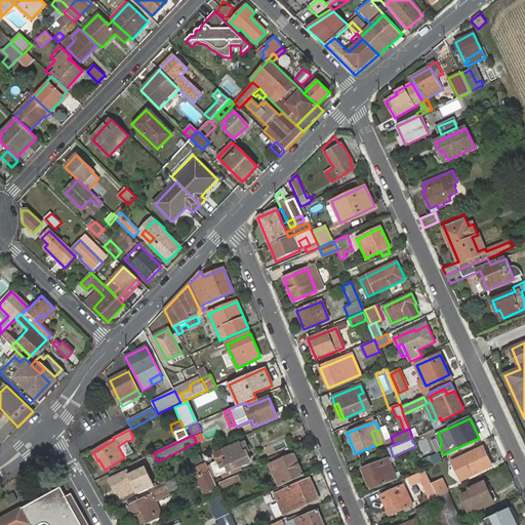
[(426,438),(417,442),(423,455),(433,451),(426,438)]
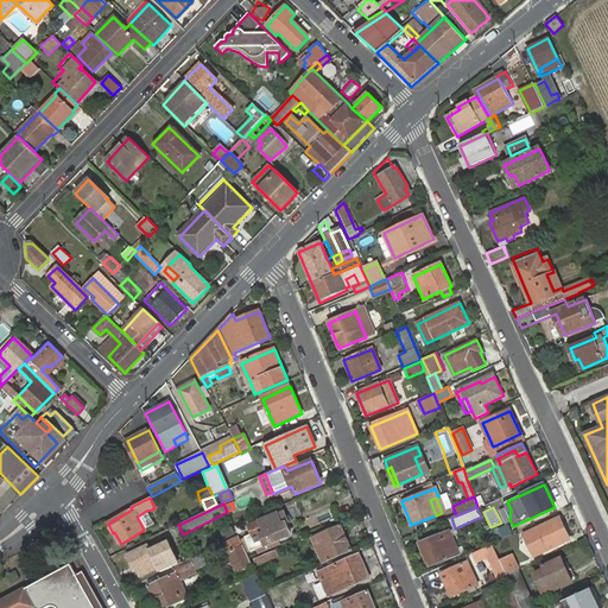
[(137,517),(144,530),(153,525),(146,511),(137,517)]
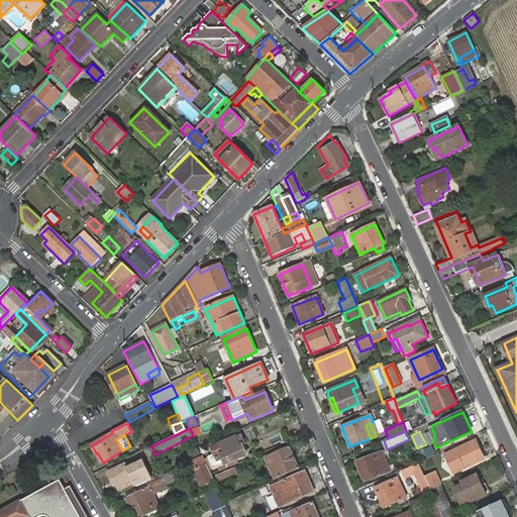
[(238,435),(234,437),(238,446),(243,445),(238,435)]
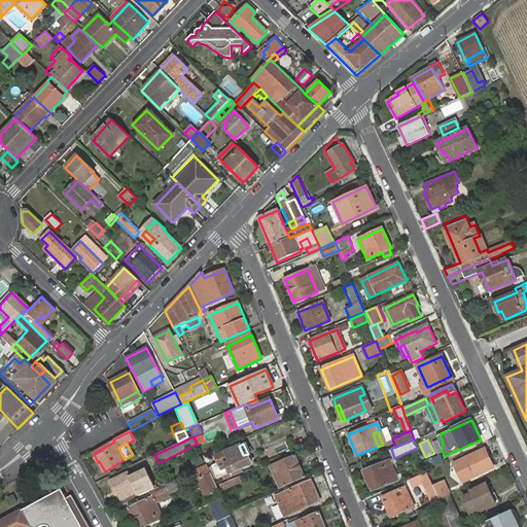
[(243,455),(239,446),(215,455),(219,463),(212,465),(217,477),(252,463),(248,454),(243,455)]
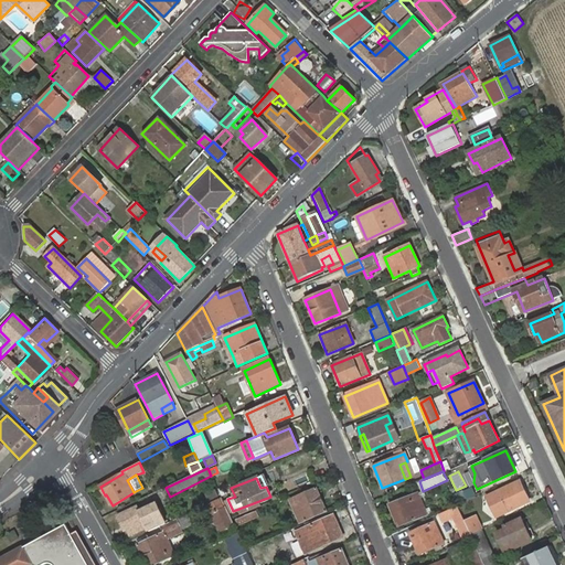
[(520,481),(500,490),(487,497),(497,518),(529,502),(520,481)]
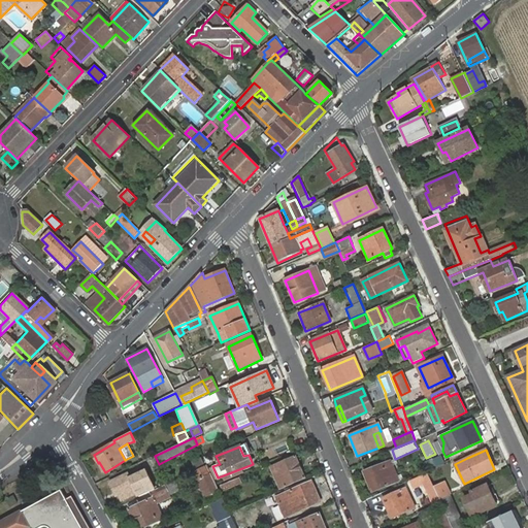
[(270,467),(279,489),(305,477),(297,456),(270,467)]
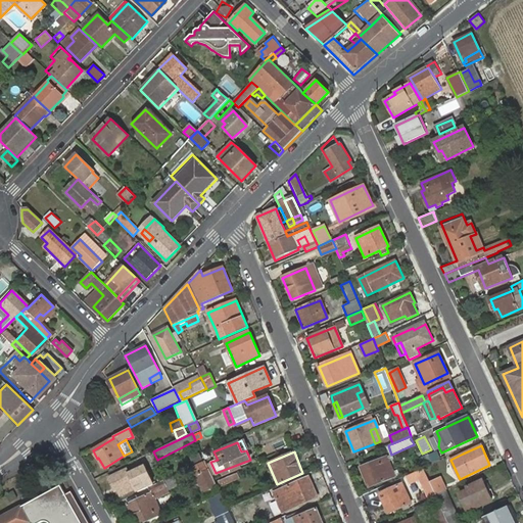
[(422,465),(439,459),(437,452),(420,458),(422,465)]
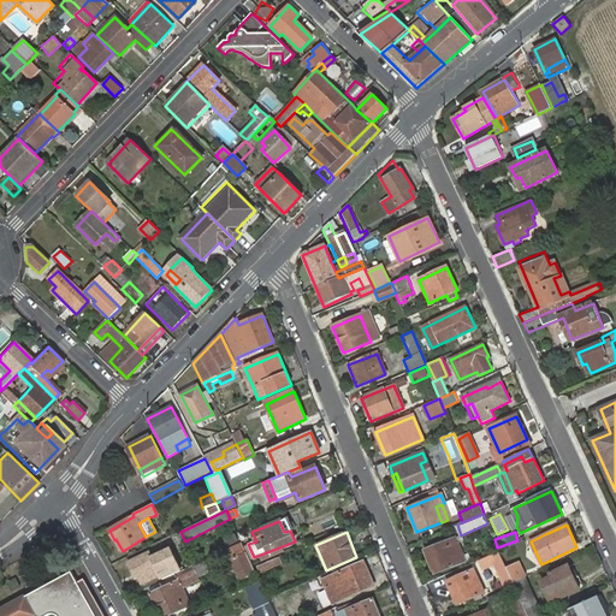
[(235,534),(219,542),(223,549),(238,542),(235,534)]
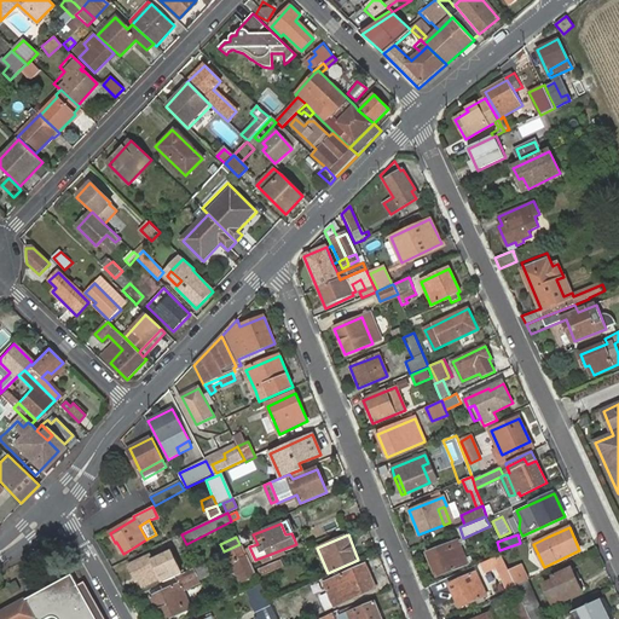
[(427,553),(437,576),(468,562),(466,557),(455,561),(450,549),(453,548),(451,542),(427,553)]
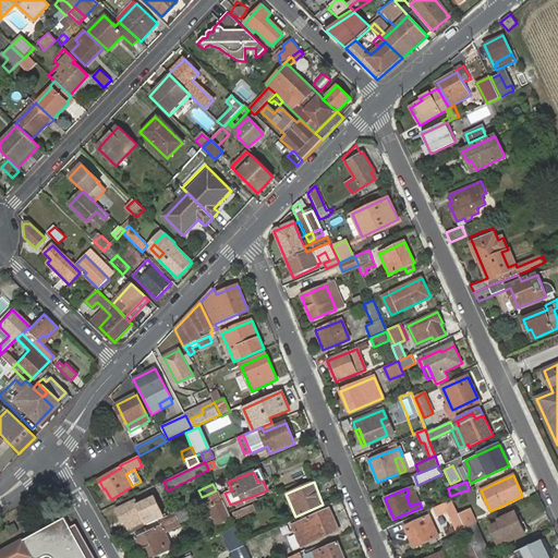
[(230,516),(223,501),(222,502),(218,495),(213,498),(216,506),(210,508),(217,522),(230,516)]
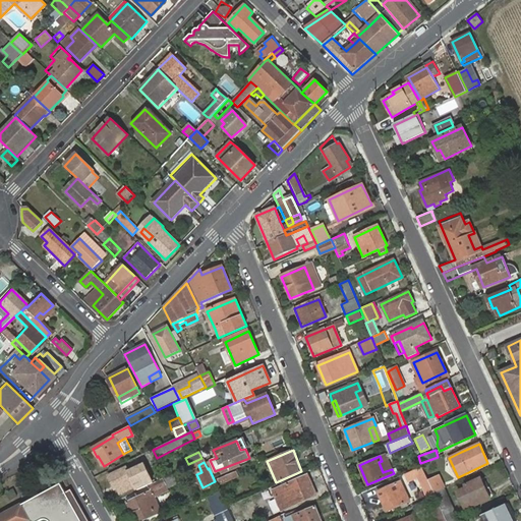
[(109,476),(113,484),(116,483),(121,495),(148,481),(143,471),(138,473),(134,464),(109,476)]
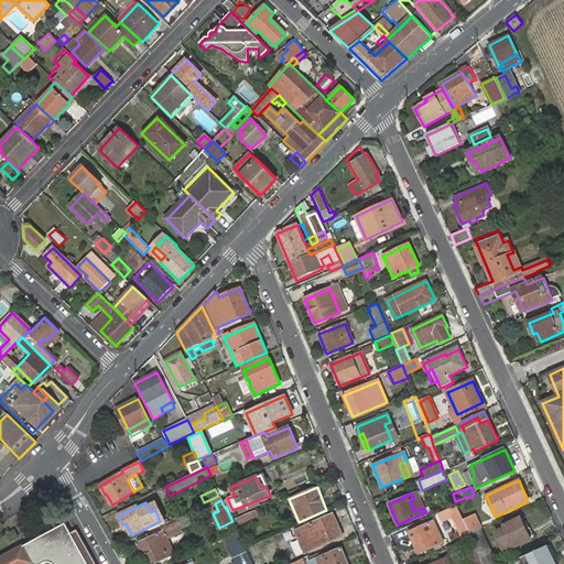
[(464,520),(461,512),(457,505),(438,513),(442,521),(453,516),(463,539),(470,534),(464,520)]
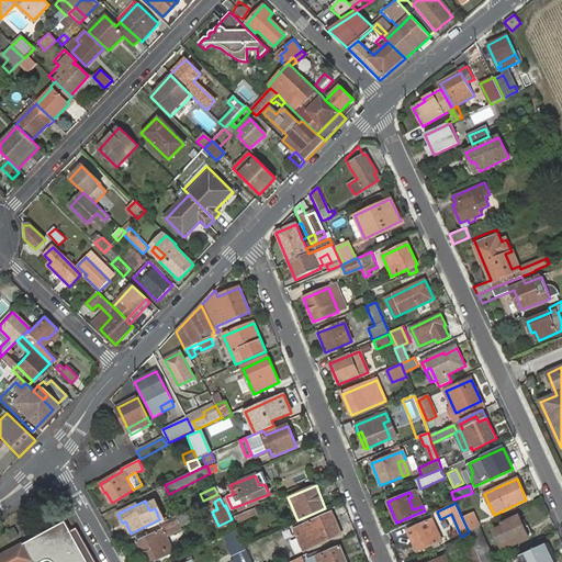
[(255,508),(235,517),(237,521),(257,514),(255,508)]
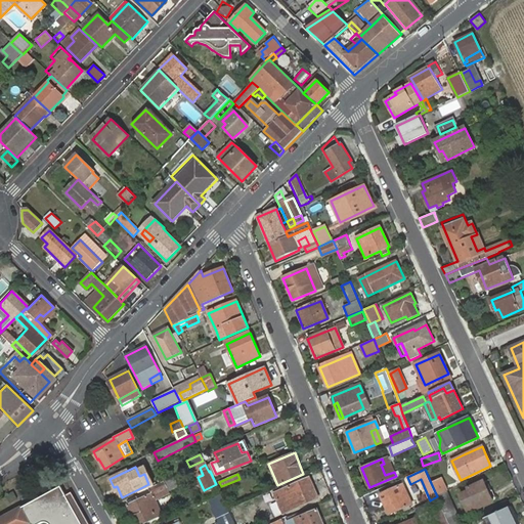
[(173,477),(165,481),(170,491),(178,487),(173,477)]
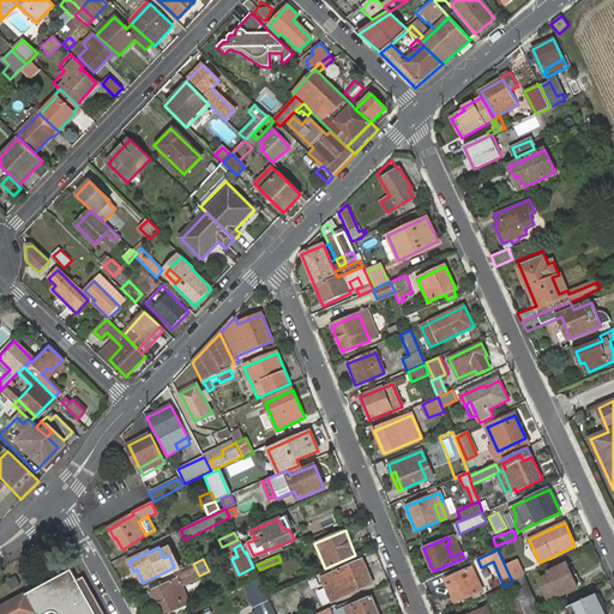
[(363,560),(321,577),(331,602),(373,585),(363,560)]
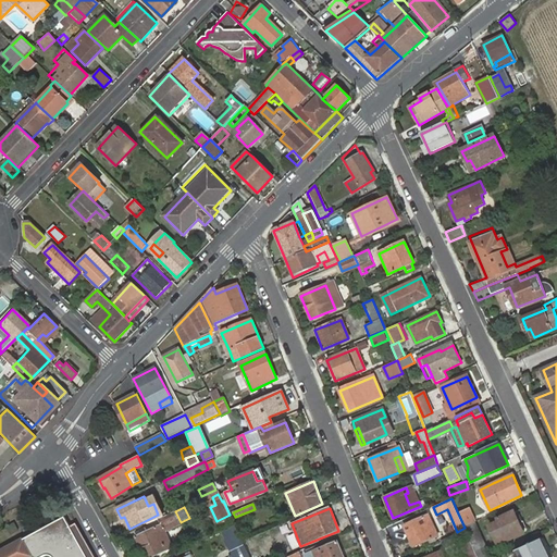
[(469,508),(458,514),(465,528),(474,523),(475,522),(469,508)]
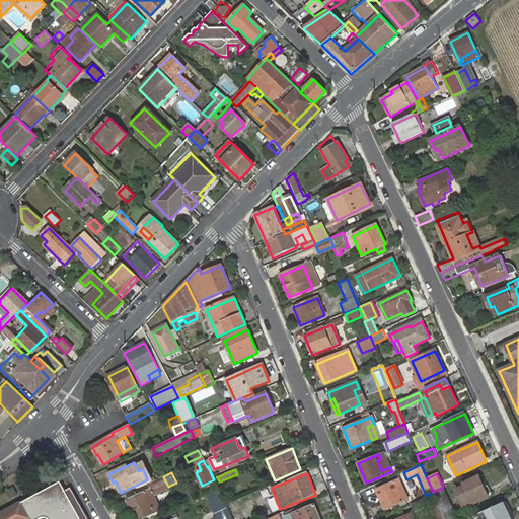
[(162,476),(148,484),(151,490),(127,501),(135,518),(140,518),(160,510),(154,495),(167,489),(162,476)]
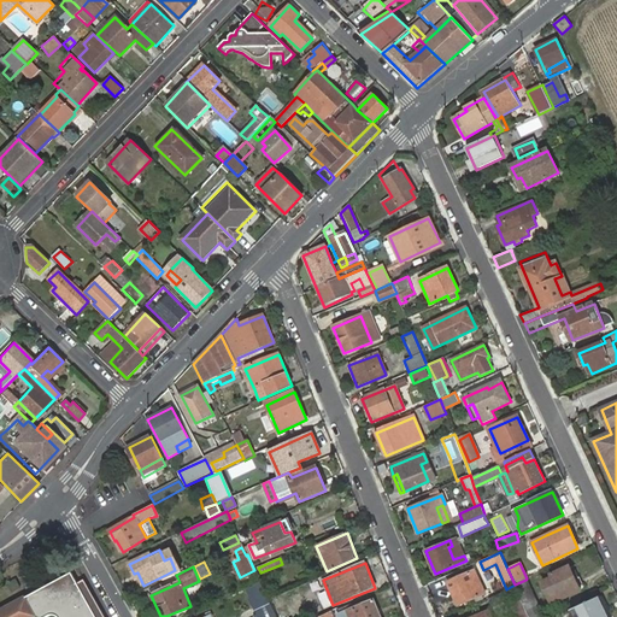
[(553,579),(544,583),(552,603),(580,591),(569,568),(552,576),(553,579)]
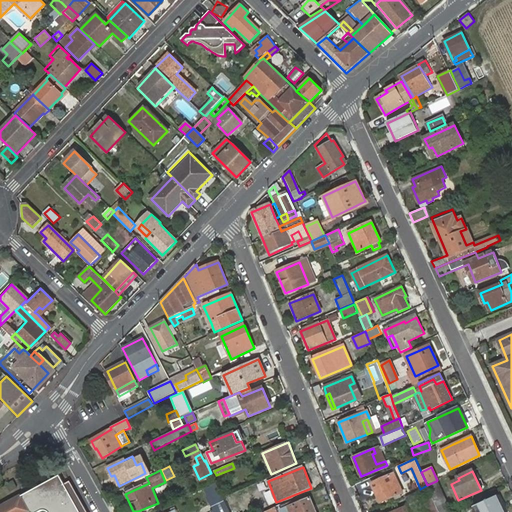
[(372,483),(380,503),(402,493),(393,474),(372,483)]
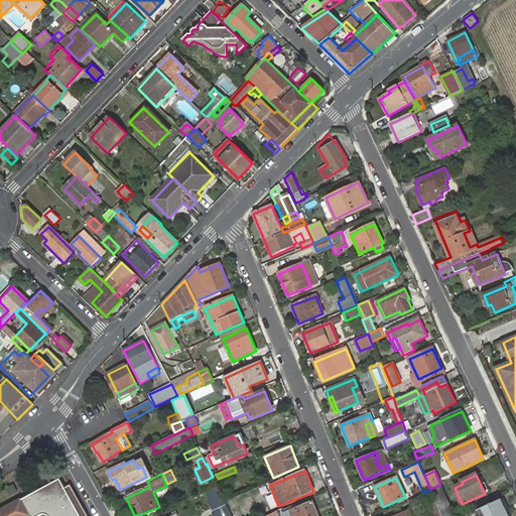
[(81,515),(60,479),(22,499),(30,514),(31,515),(39,515),(40,515),(44,514),(49,515),(48,515),(81,515)]
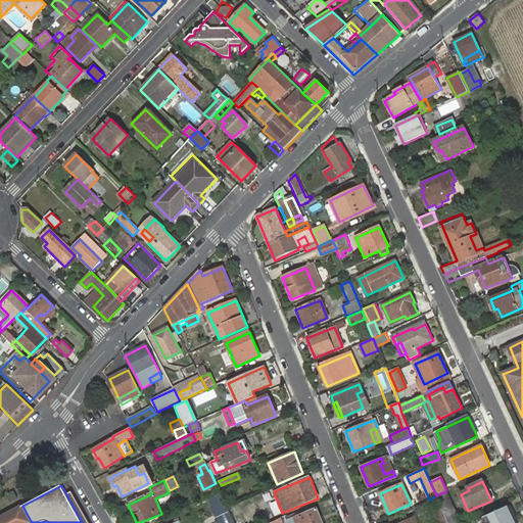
[(18,497),(14,490),(6,494),(10,503),(18,497)]
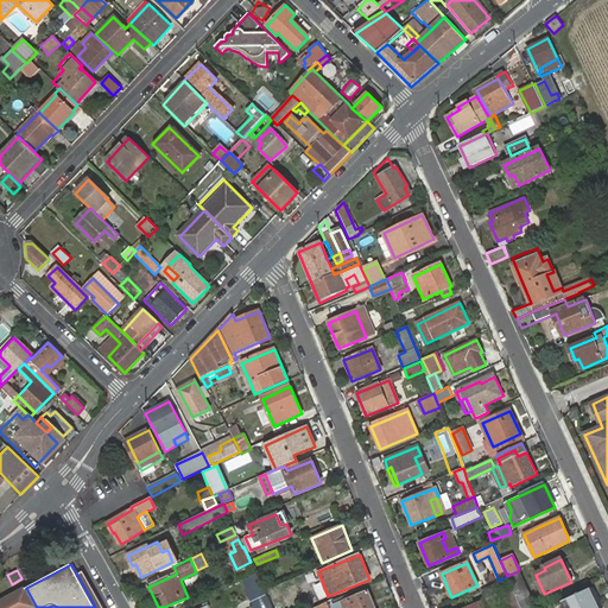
[(536,607),(518,571),(507,576),(508,578),(513,589),(521,607),(536,607)]
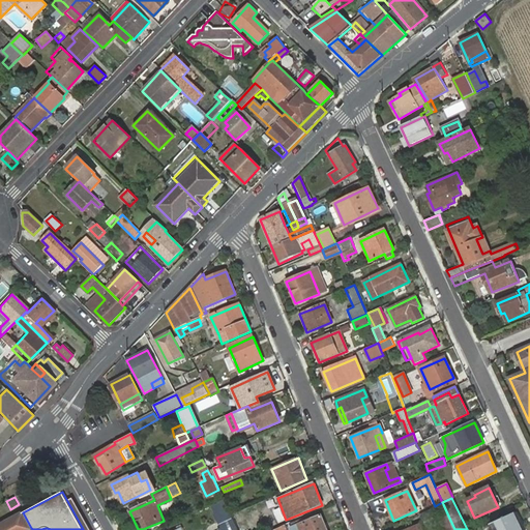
[(236,529),(234,524),(227,509),(215,516),(222,529),(219,529),(236,529)]
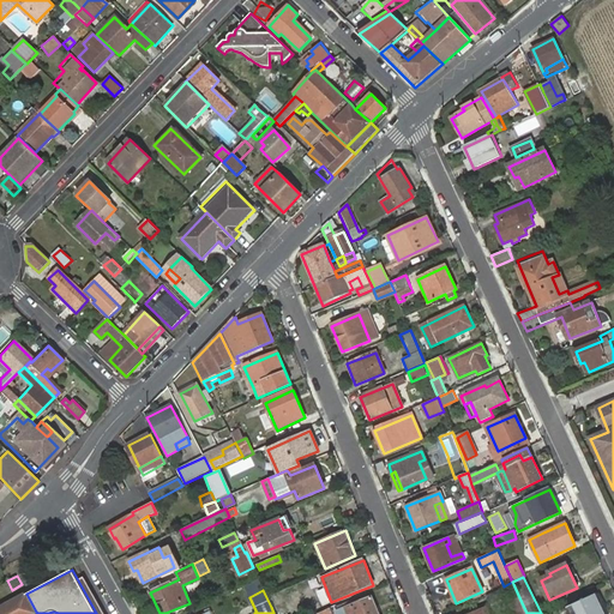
[(505,599),(501,590),(487,596),(491,605),(505,599)]
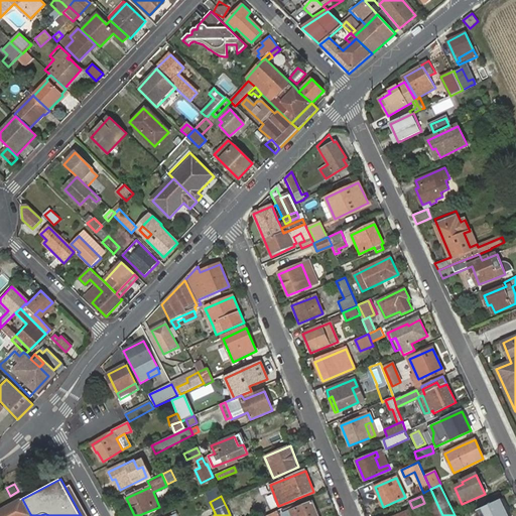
[(22,499),(0,511),(0,515),(26,515),(30,514),(22,499)]
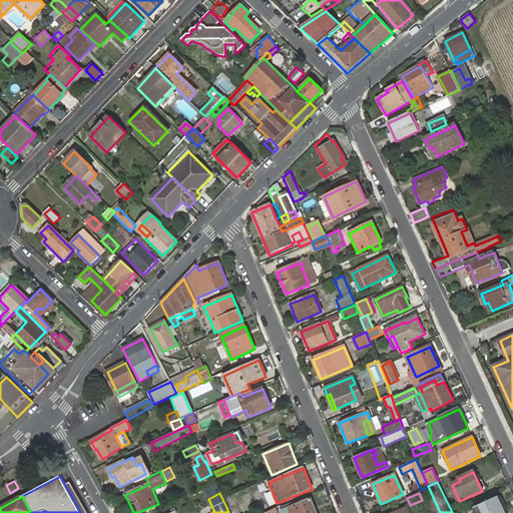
[(429,512),(440,512),(433,497),(426,501),(431,512),(429,512)]
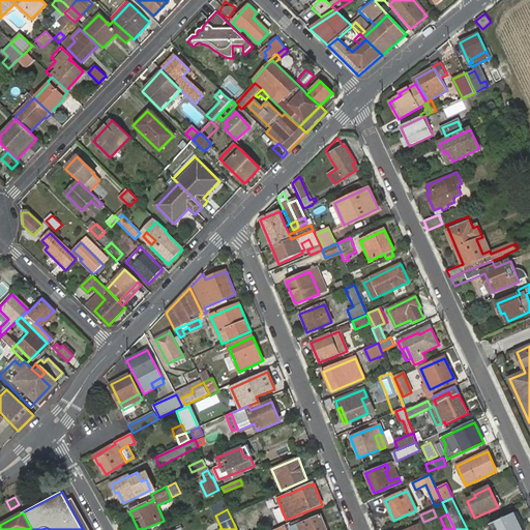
[(491,525),(493,529),(523,529),(516,513),(491,525)]
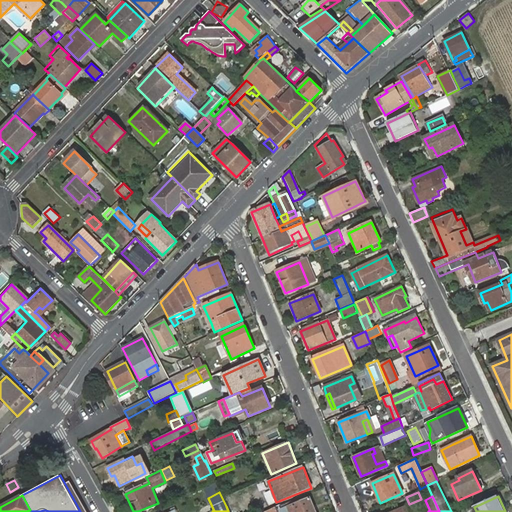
[(316,511),(310,498),(288,507),(290,511),(316,511)]
